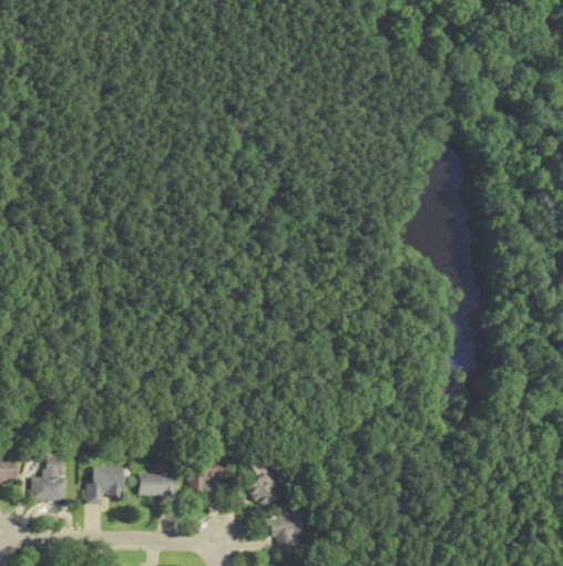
[(188,495),(204,496),(205,479),(224,480),(225,456),(214,456),(214,449),(190,448),(188,495)]
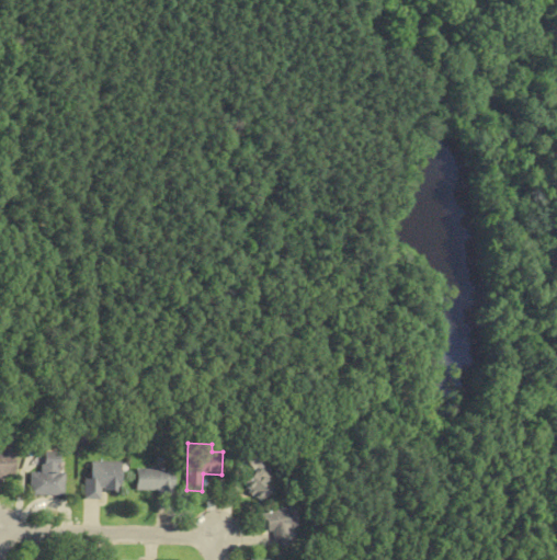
[(279,484),(260,466),(269,457),(257,445),(243,458),(257,471),(245,483),(262,501),(279,484)]
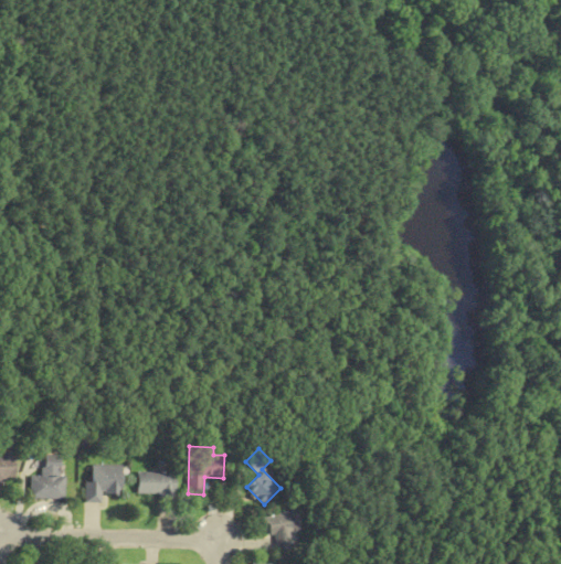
[(6,478),(17,478),(17,453),(0,451),(0,486),(6,487),(6,478)]
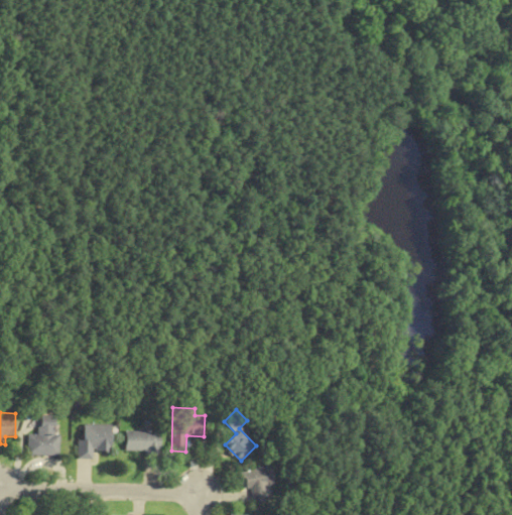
[(60,418),(40,418),(40,433),(29,433),(30,455),(61,454),(60,418)]
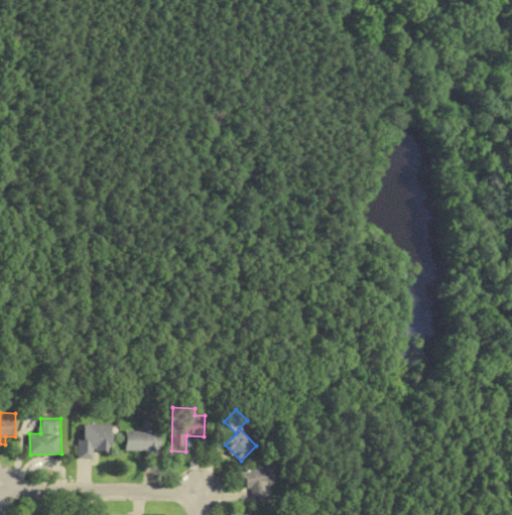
[(112,423),(84,423),(84,440),(80,440),(80,458),(94,458),(94,449),(112,449),(112,423)]
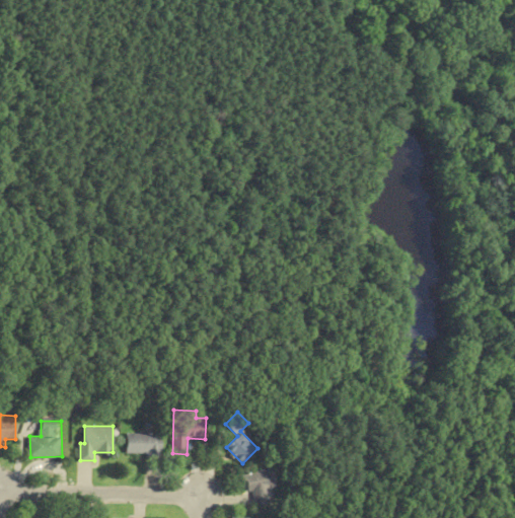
[(127,453),(161,453),(161,433),(127,433),(127,453)]
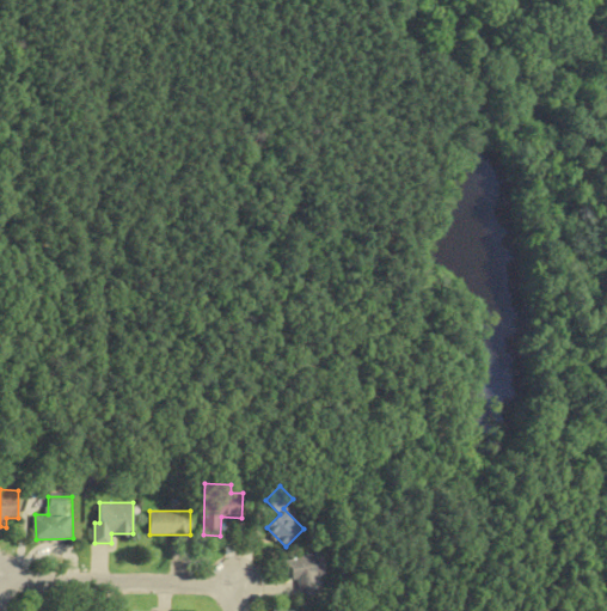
[(287,558),(292,581),(329,573),(323,550),(287,558)]
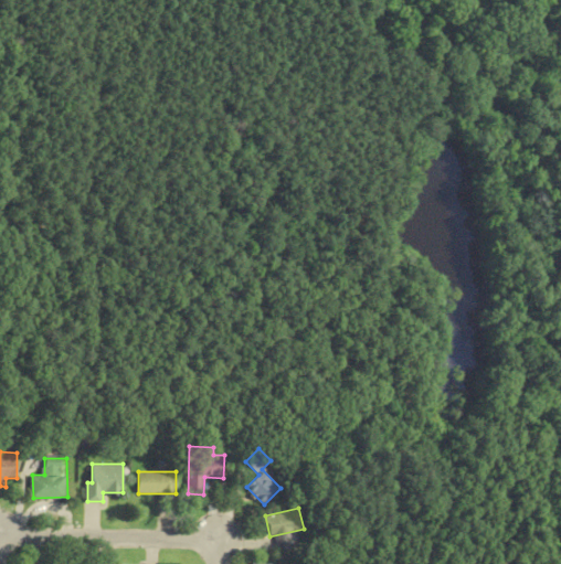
All buildings are outlined.
